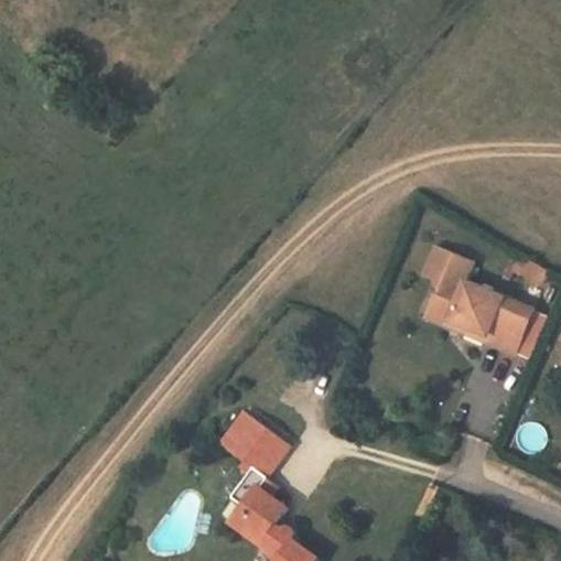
[(449,319),(486,334),(484,338),(515,352),(532,309),(463,280),(471,261),(434,246),(423,271),(441,279),(432,300),(453,309),(449,319)]
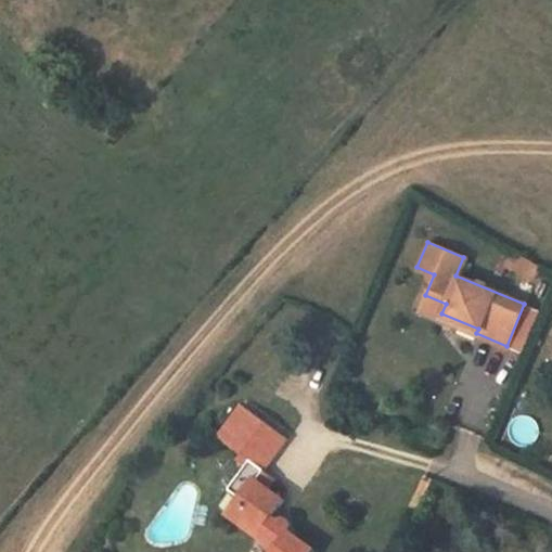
[(517,257),(510,253),(503,264),(510,268),(512,266),(531,278),(538,267),(518,255),(517,257)]
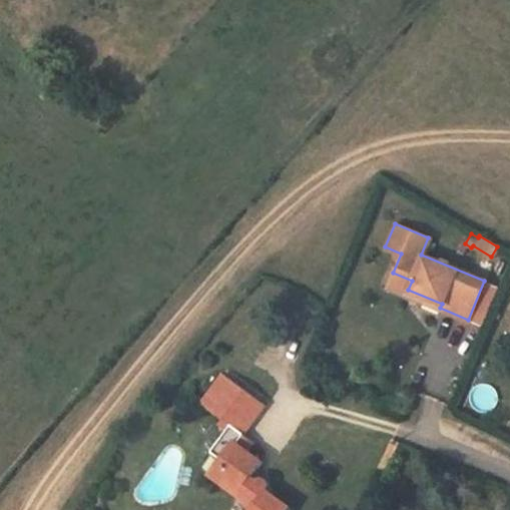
[(408,290),(412,281),(393,273),(388,287),(440,308),(442,304),(408,290)]
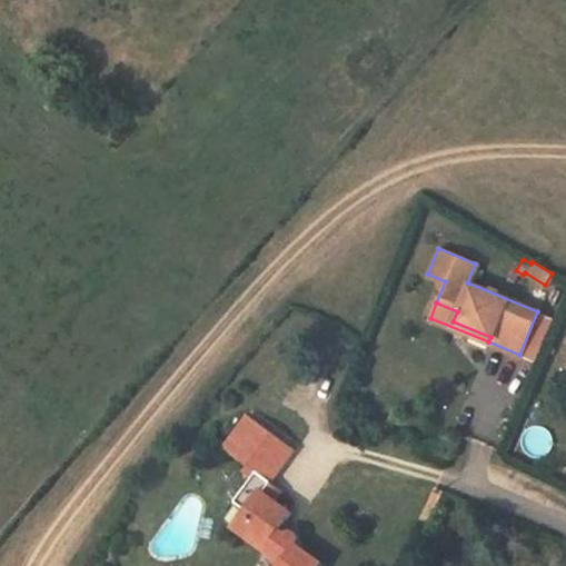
[(268,479),(293,447),(245,413),(221,445),(246,463),(268,479)]
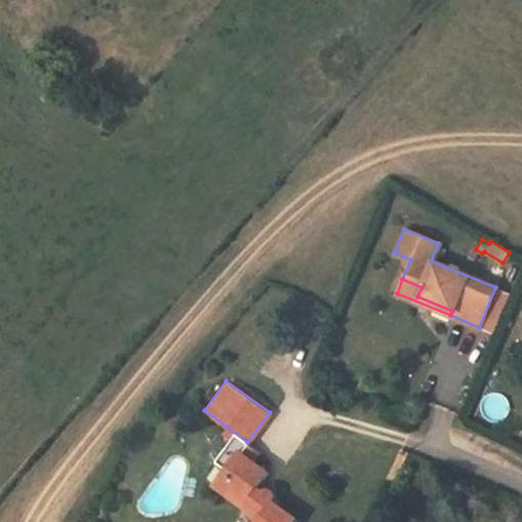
[(247,442),(227,427),(222,433),(230,439),(222,451),(231,457),(237,449),(251,459),(258,450),(247,442)]
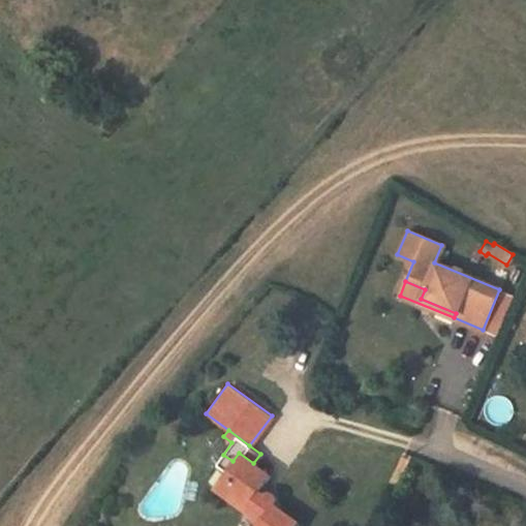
[(257,490),(269,474),(253,463),(239,453),(233,461),(225,471),(213,487),(244,509),(248,503),(264,515),(258,521),(254,525),(295,525),(298,522),(273,504),(275,498),(275,497),(274,495),(271,493),(269,491),(267,491),(266,491),(263,494),(257,490)]
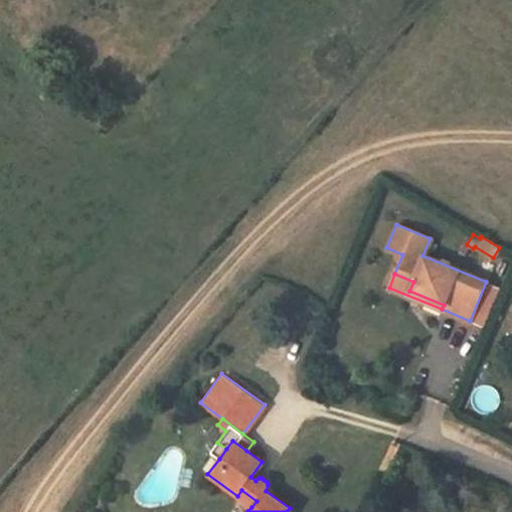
[(226,449),(217,443),(210,452),(219,459),(226,449)]
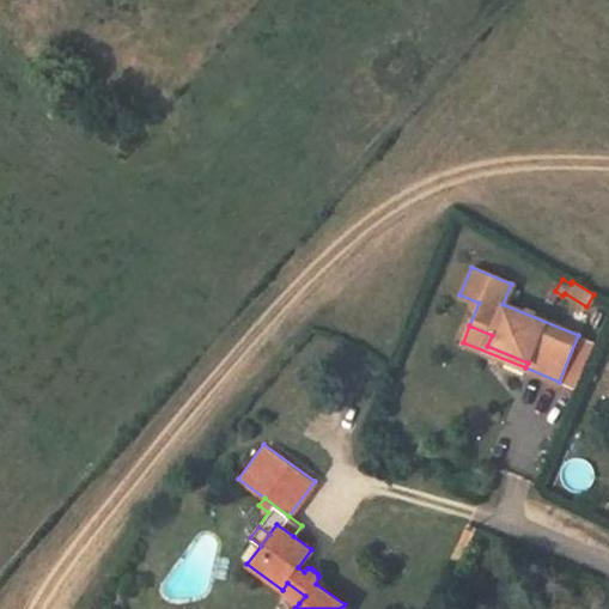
[(287,583),(282,590),(299,603),(305,596),(287,583)]
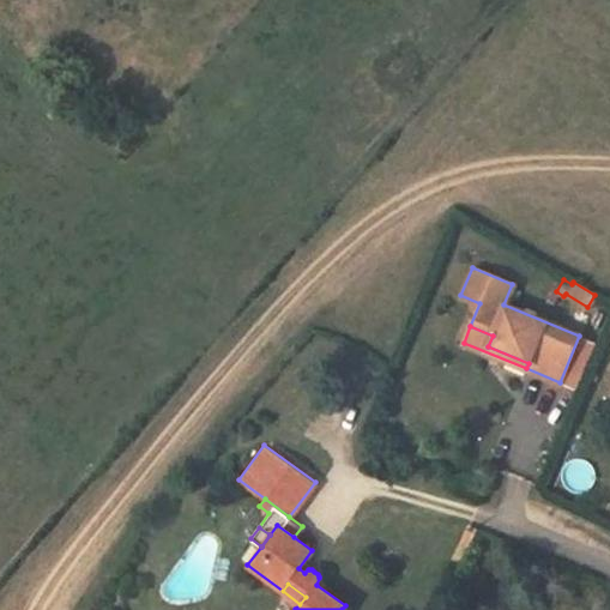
All buildings are outlined.
